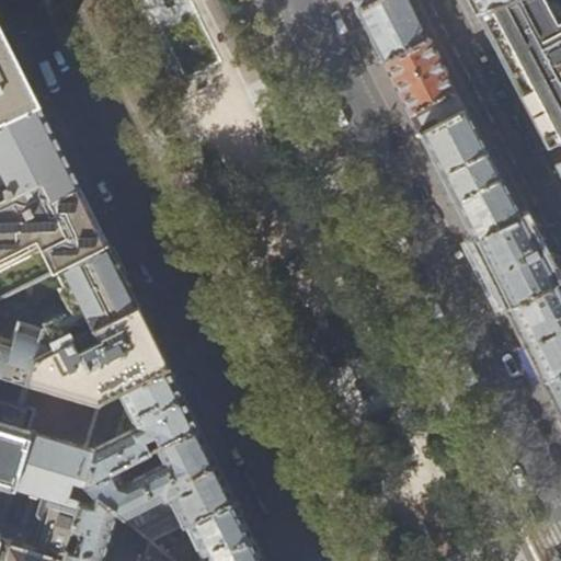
[(404,0),(351,0),(357,13),(381,61),(423,38),(404,0)]
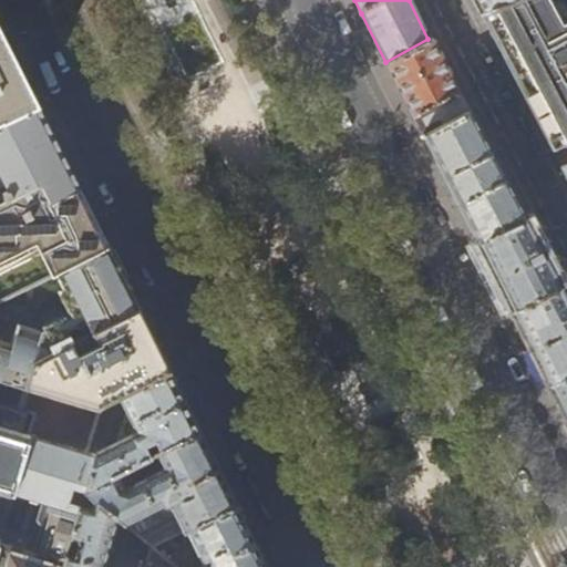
[(473,0),(480,13),(512,0),(473,0)]
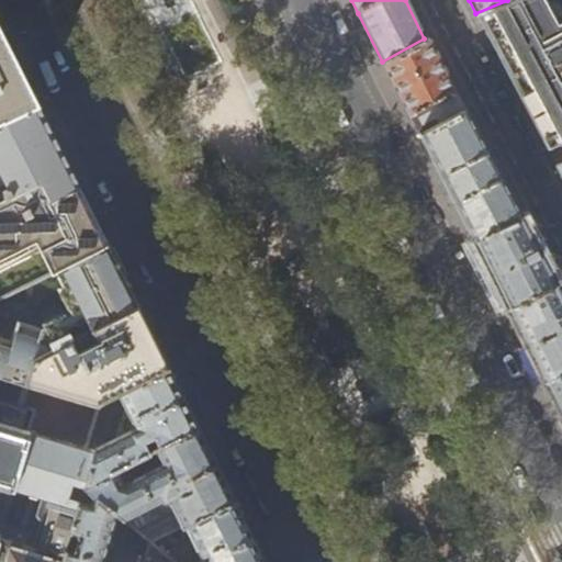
[(561,12),(558,14),(550,0),(507,0),(475,13),(481,22),(526,108),(548,150),(561,145),(561,12)]
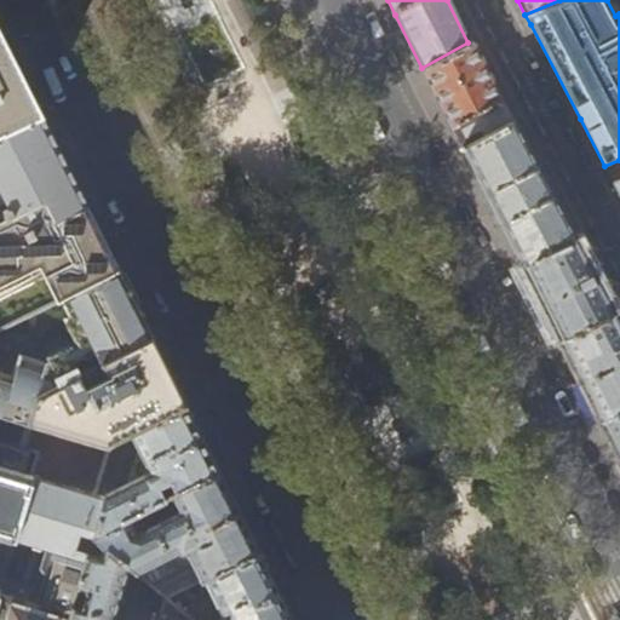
[(472,41),(468,42),(422,68),(437,97),(463,148),(514,120),(488,70),(472,41)]
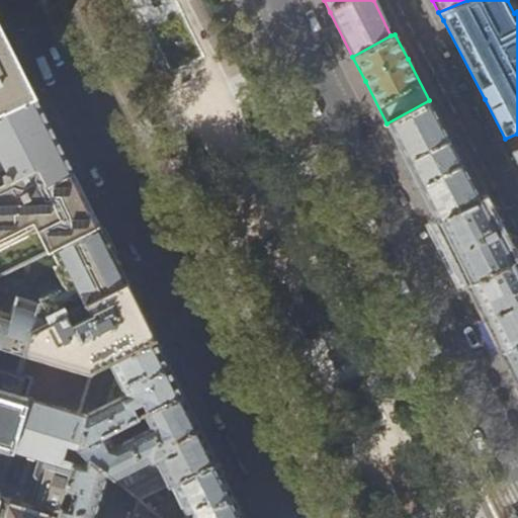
[(6,55),(0,44),(0,110),(26,95),(6,55)]
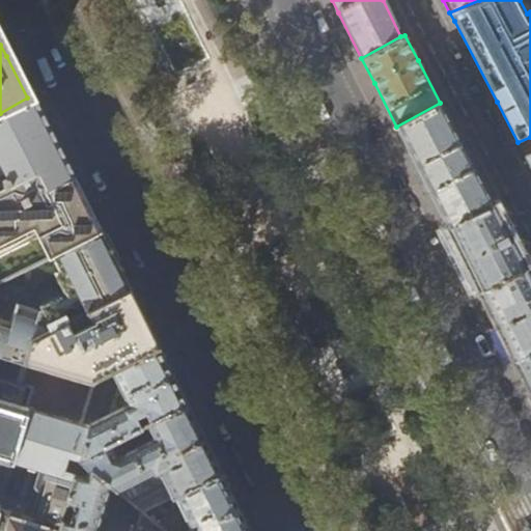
[(32,94),(27,98),(0,113),(0,256),(9,258),(48,240),(55,255),(102,231),(94,218),(87,202),(38,108),(32,94)]
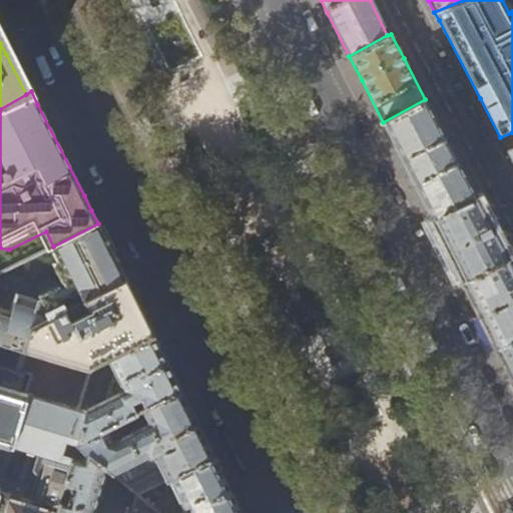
[(451,149),(425,99),(383,122),(408,172),(432,220),(477,197),(451,149)]
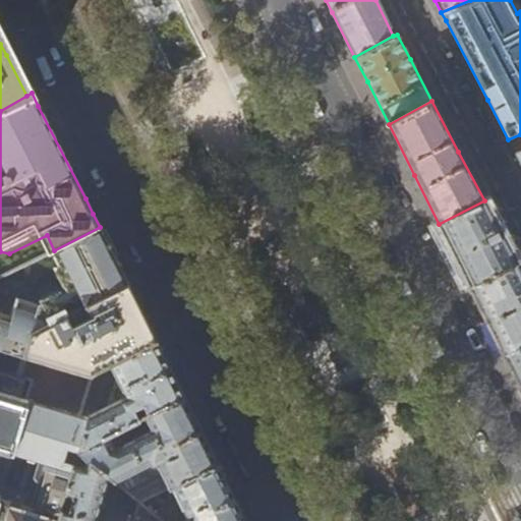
[(499,227),(484,200),(439,224),(452,249),(470,286),(516,262),(499,227)]
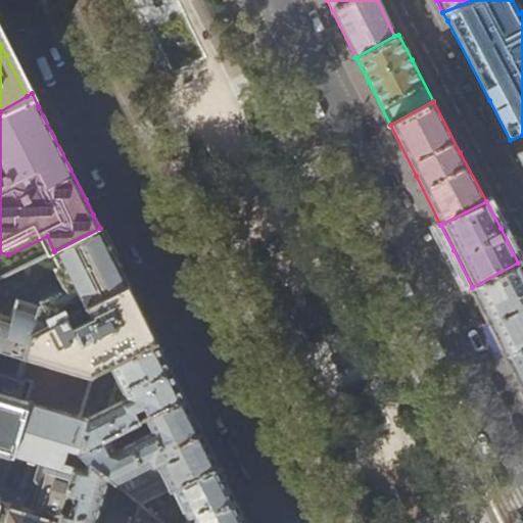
[(30,334),(128,284),(111,251),(105,238),(100,228),(54,251),(53,251),(59,267),(55,269),(65,291),(39,304),(17,298),(11,317),(0,313),(0,350),(22,358),(30,334)]
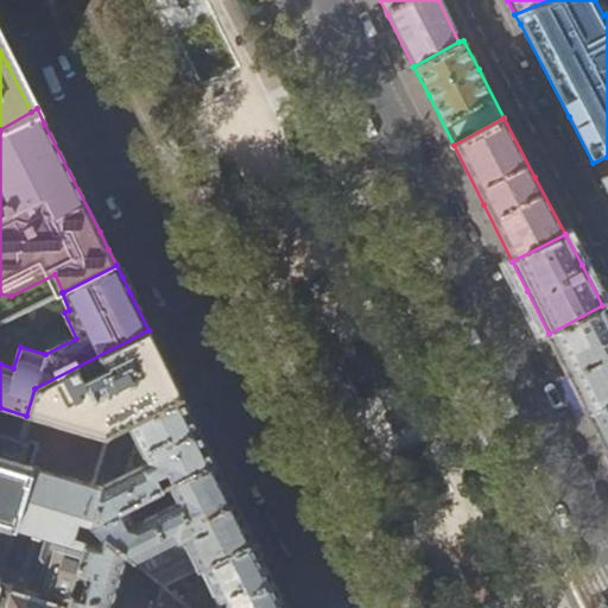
[(607,316),(602,305),(549,334),(565,367),(588,413),(607,401),(607,316)]
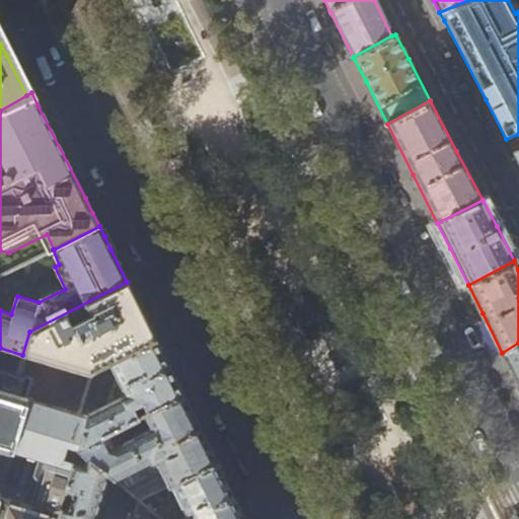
[(132,291),(127,282),(29,331),(22,355),(91,375),(92,371),(155,338),(132,291)]
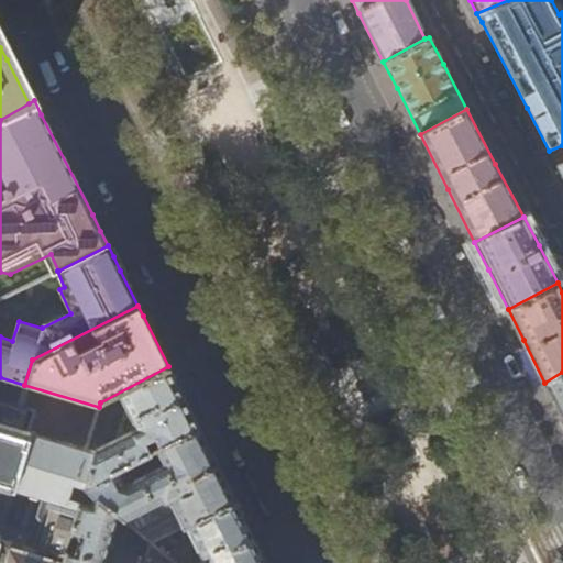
[(168,366),(100,403),(99,407),(87,450),(87,452),(94,453),(83,487),(199,427),(191,412),(168,366)]
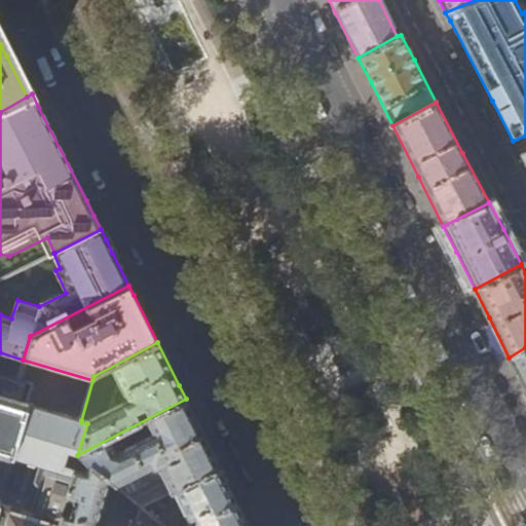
[(525,347),(509,358),(524,387),(525,390),(525,347)]
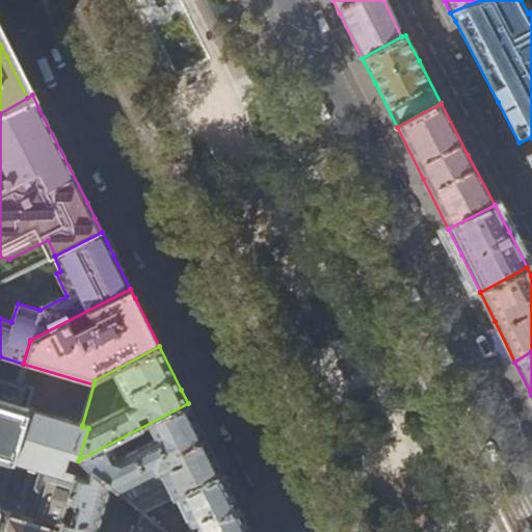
[(27,388),(0,378),(0,498),(1,495),(10,461),(27,409),(27,408),(21,406),(27,388)]
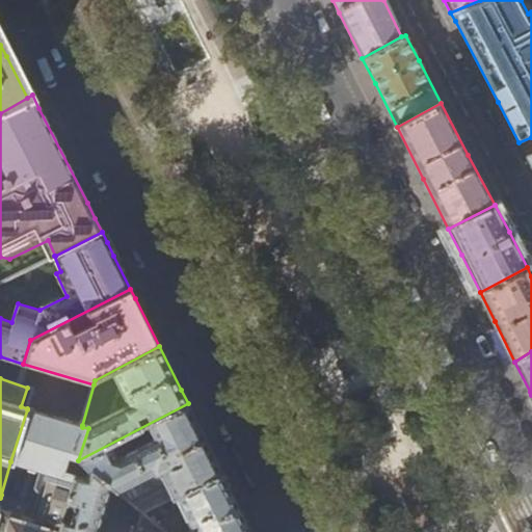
[(209,446),(188,403),(78,460),(109,485),(117,493),(152,475),(156,475),(161,473),(174,499),(177,497),(222,473),(209,446)]
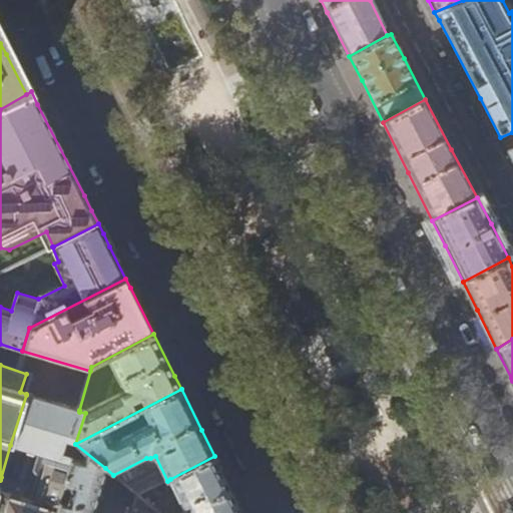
[(79,410),(26,395),(10,445),(38,452),(42,463),(35,486),(1,477),(0,480),(0,512),(54,512),(75,444),(85,413),(79,412),(79,410)]
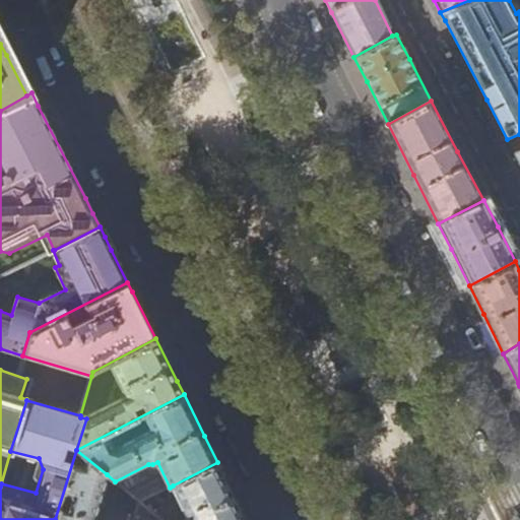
[(93,519),(107,474),(76,450),(55,519),(93,519)]
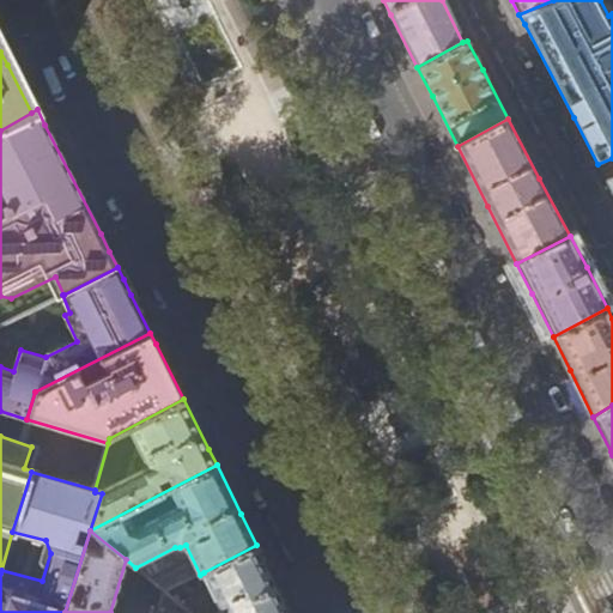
[(290,612),(262,557),(256,545),(204,572),(220,606),(226,604),(230,611),(224,612),(290,612)]
